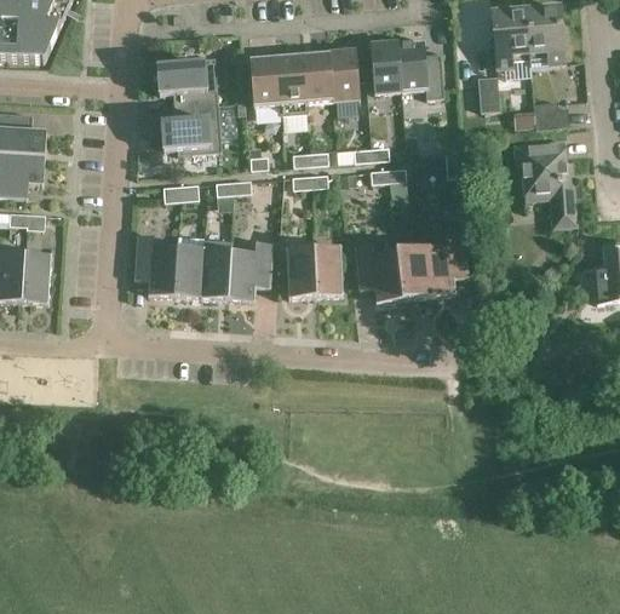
[(0,0),(0,23),(58,27),(70,0),(0,0)]
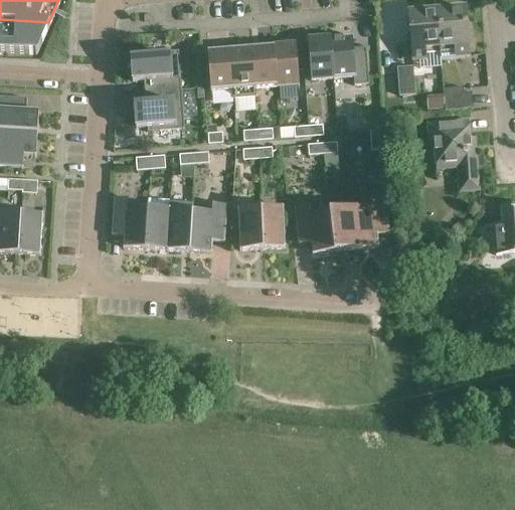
[(437,7),(440,45),(441,55),(457,53),(457,54),(469,53),(465,5),(437,7)]
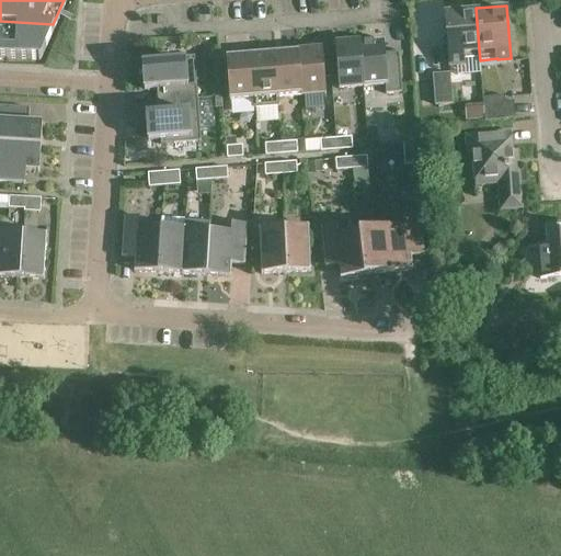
[(480,60),(479,49),(476,8),(446,10),(450,63),(456,63),(457,70),(481,69),(480,60)]
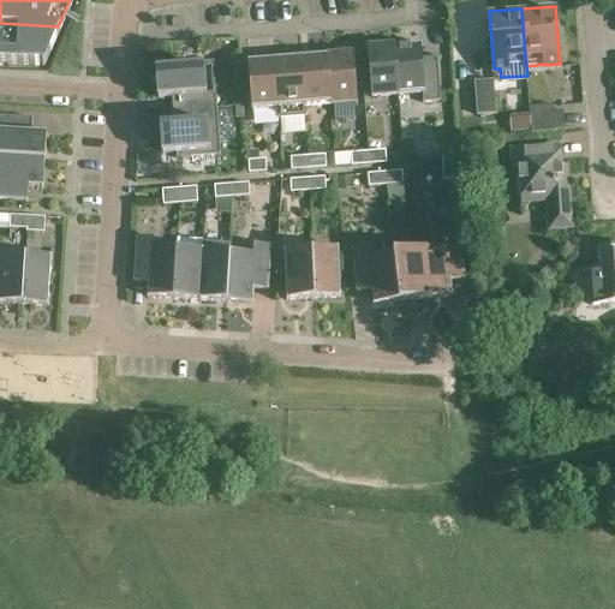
[(0,23),(0,58),(43,60),(58,27),(0,23)]
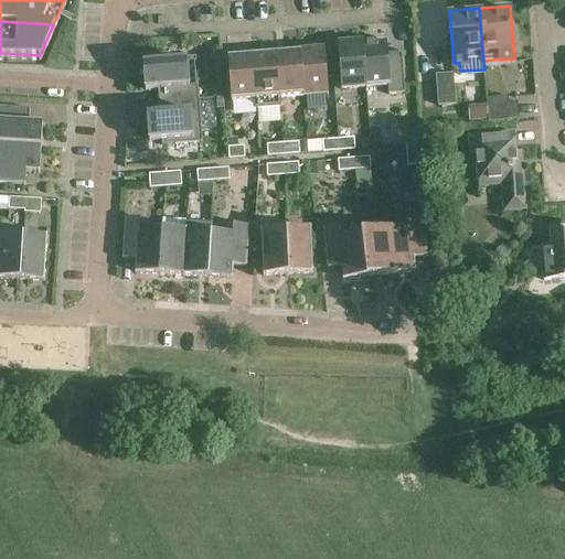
[(365,83),(387,81),(387,90),(404,89),(401,49),(387,50),(386,36),(362,38),(365,83)]
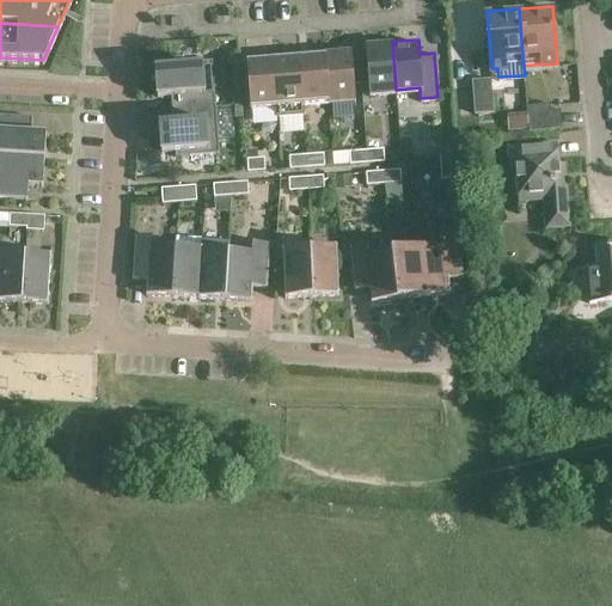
[(396,90),(392,41),(365,43),(368,92),(396,90)]
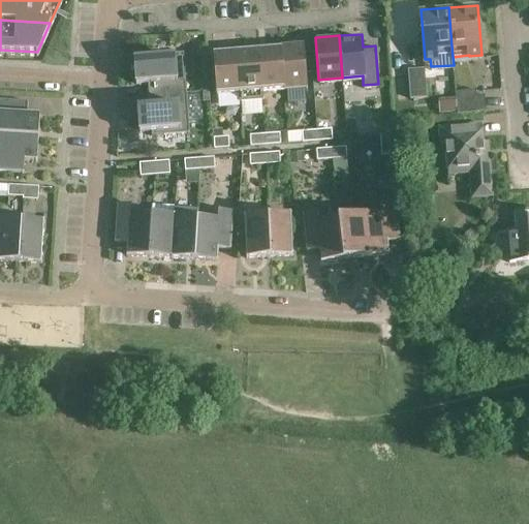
[(280,44),(284,86),(307,85),(303,42),(280,44)]
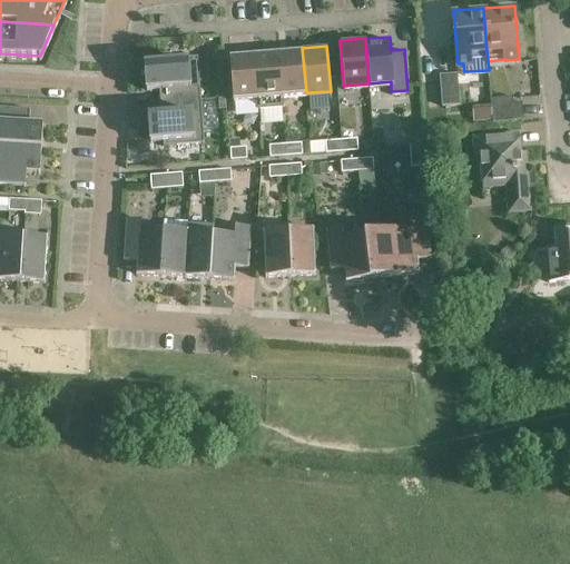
[(278,49),(282,95),(283,95),(306,92),(302,48),(278,49)]
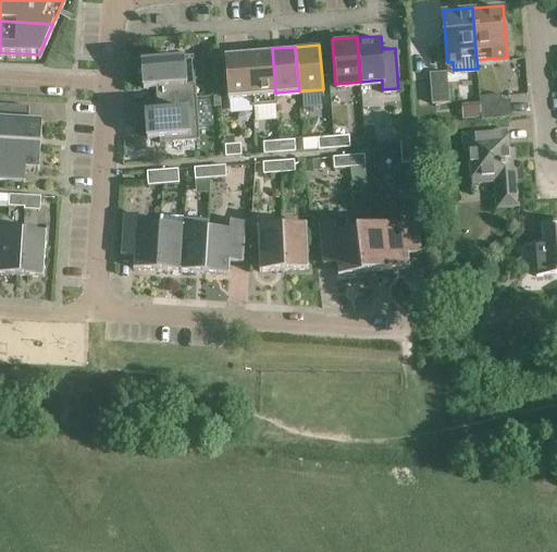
[(248,50),(251,95),(250,95),(251,103),(276,101),(276,93),(275,93),(272,48),(248,50)]
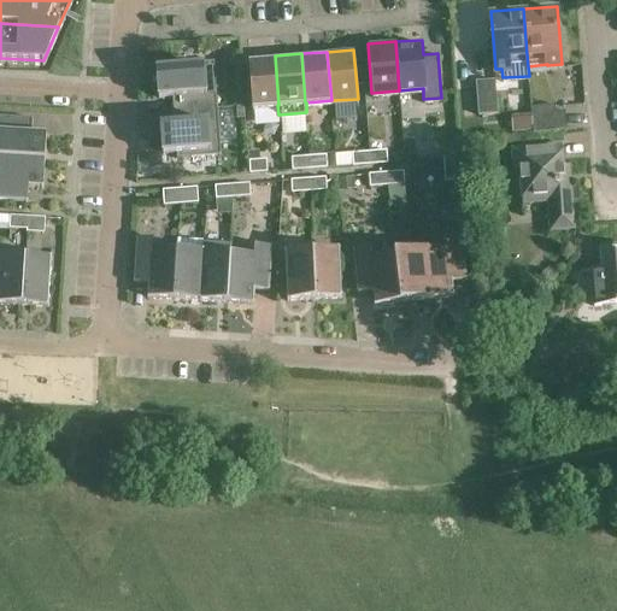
[(275,56),(248,58),(252,106),(277,105),(278,105),(275,56)]
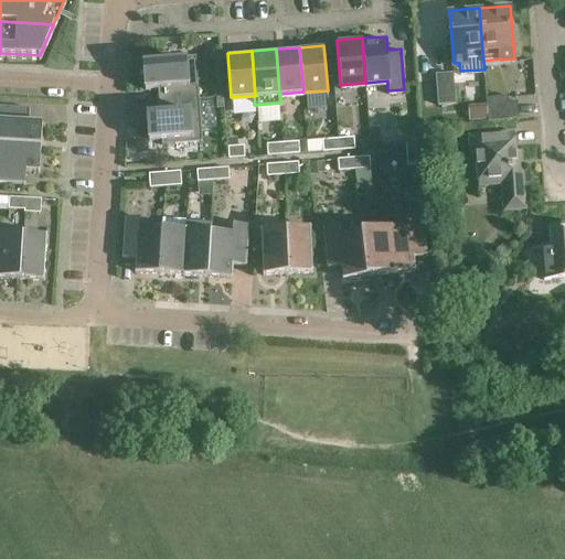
[(158,98),(199,95),(195,52),(155,55),(155,60),(141,61),(144,86),(157,85),(158,98)]
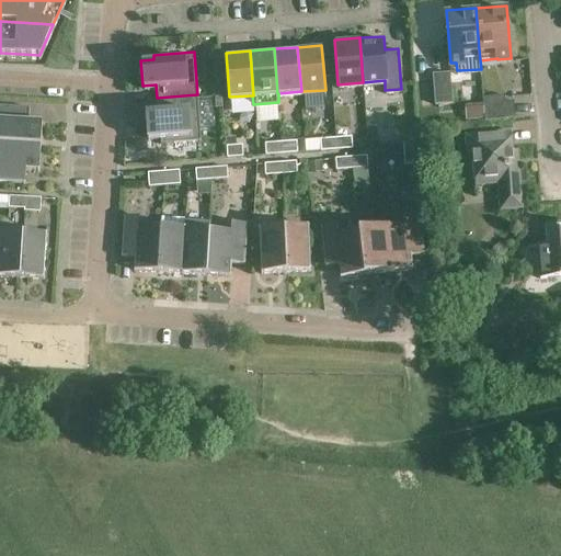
[(453,100),(449,69),(432,70),(434,101),(453,100)]
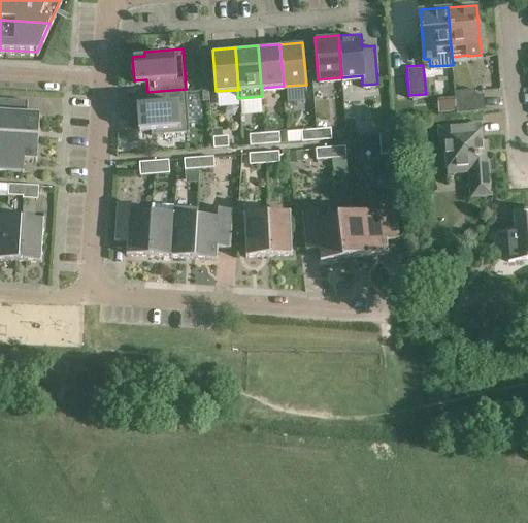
[(199,88),(208,87),(207,77),(199,78),(199,88)]
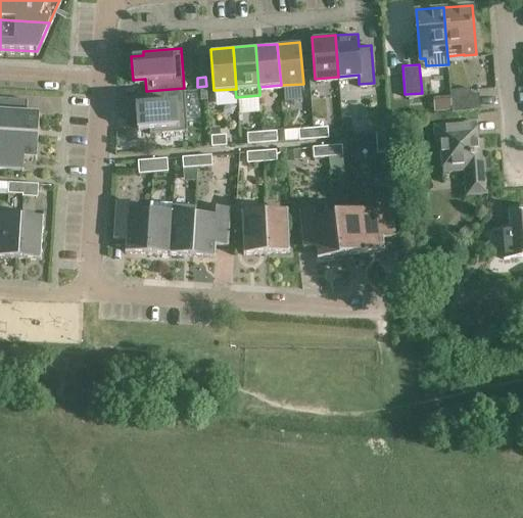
[(470,85),(449,87),(452,108),(480,106),(479,91),(471,91),(470,85)]
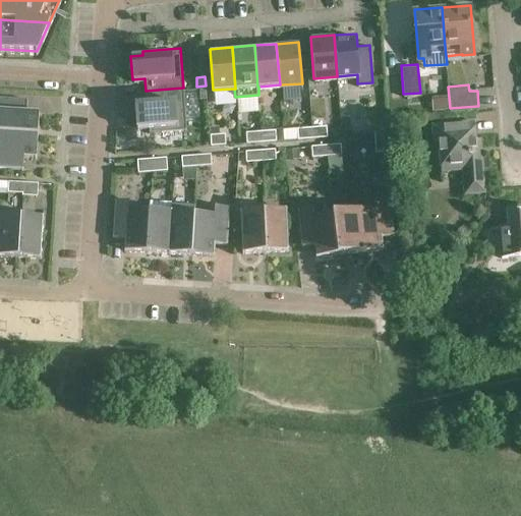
[(196,87),(192,87),(193,99),(207,98),(206,86),(196,87)]
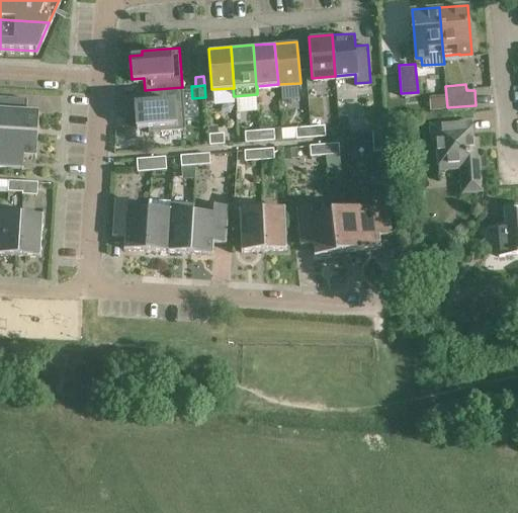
[(185,126),(182,87),(145,90),(146,101),(134,102),(136,126),(148,125),(148,130),(185,126)]
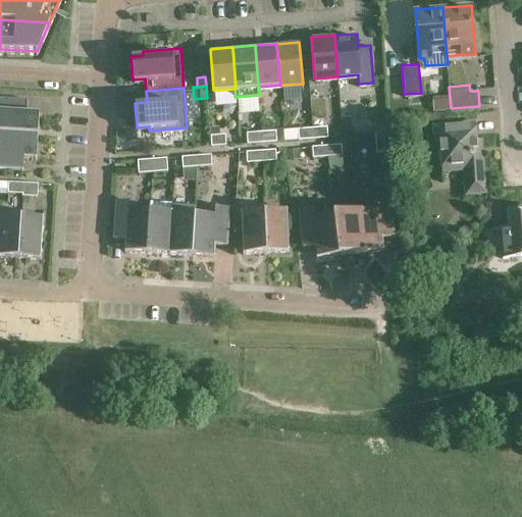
[(0,130),(38,133),(39,110),(27,109),(27,96),(0,94),(0,130)]
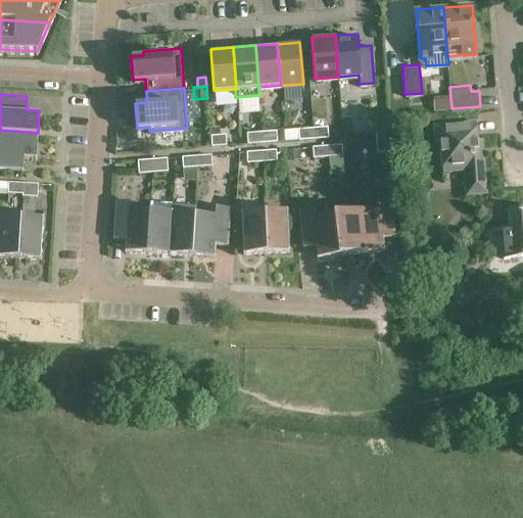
[(464,168),(466,192),(486,190),(483,148),(478,149),(476,120),(435,123),(435,137),(440,137),(443,170),(464,168)]
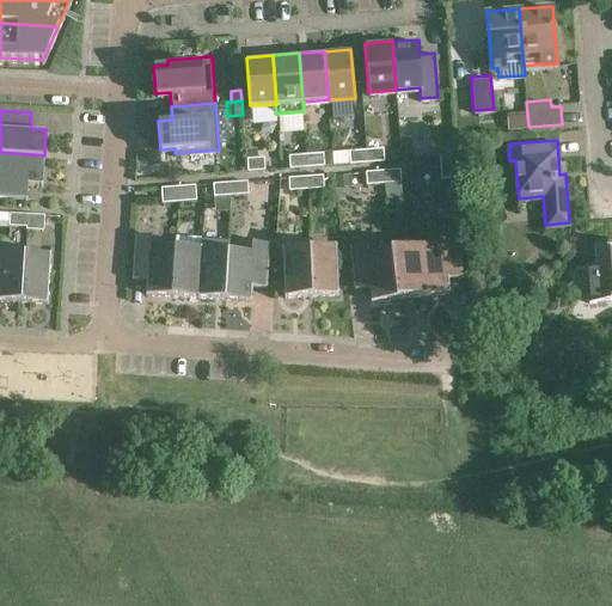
[(384,142),(366,144),(367,159),(385,158),(384,142)]
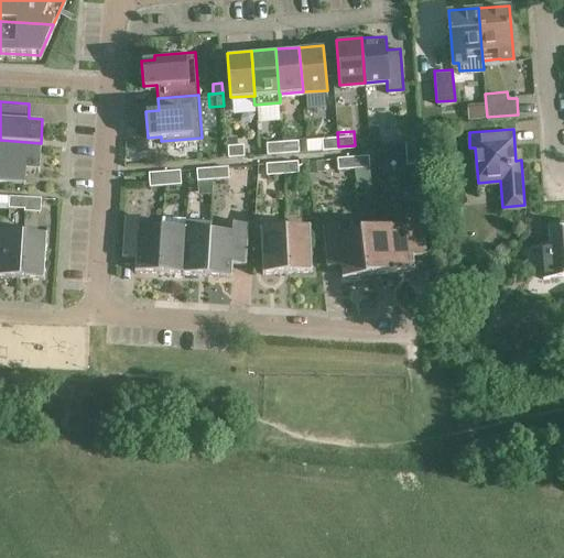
[(337,132),(322,133),(323,148),(338,146),(337,132)]
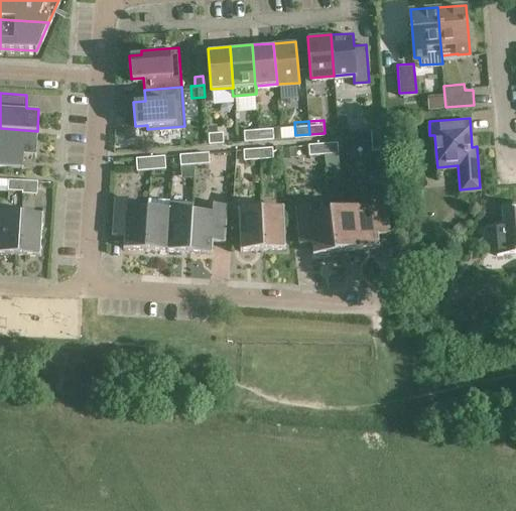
[(272,124),(258,125),(259,138),(273,137),(272,124)]
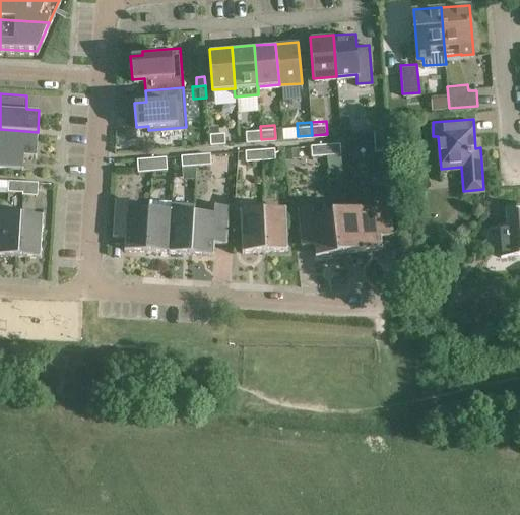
[(260,126),(246,127),(247,140),(261,139),(260,126)]
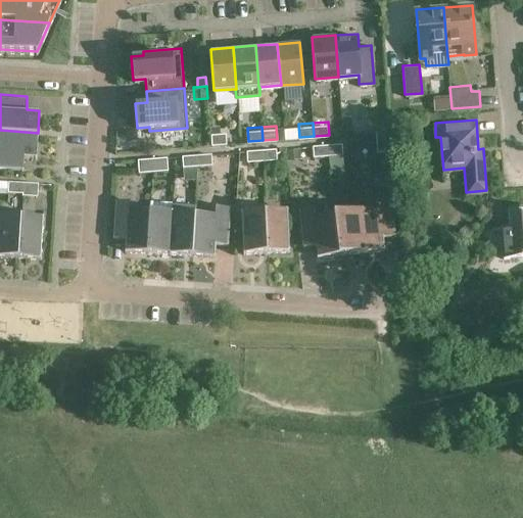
[(390,128),(375,129),(377,149),(391,148),(390,128)]
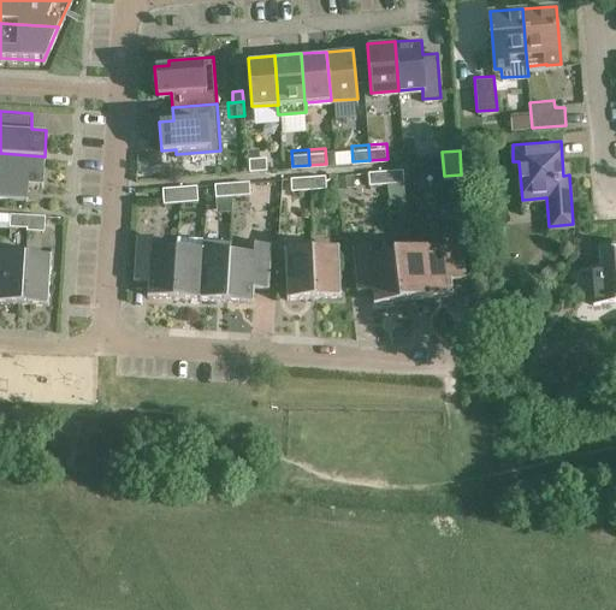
[(0,153),(0,195),(27,197),(28,183),(42,183),(45,157),(0,153)]
